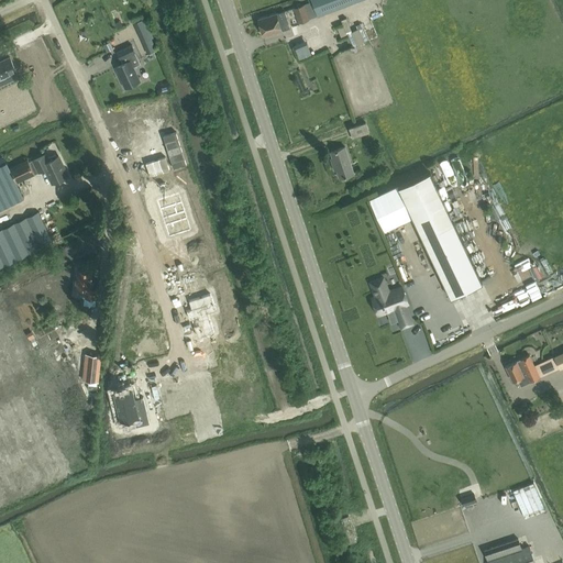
[(311,0),(318,17),(362,0),(311,0)]
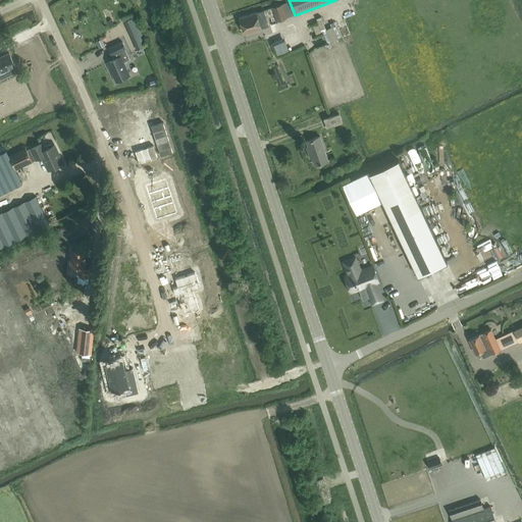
[(272,8),(276,22),(286,18),(282,5),(272,8)]
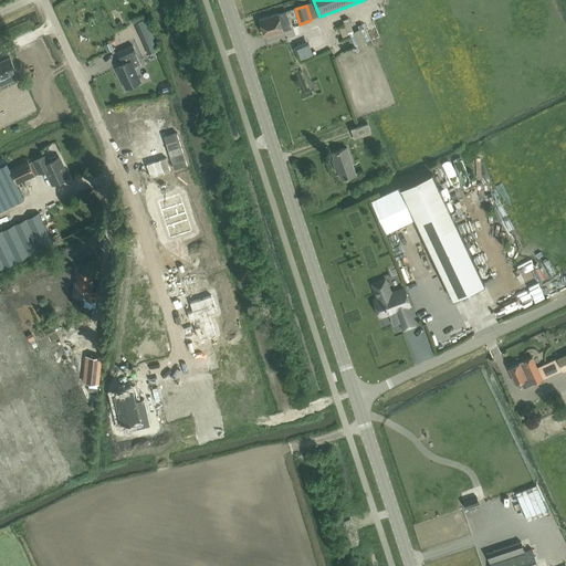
[(286,11),(284,12),(260,20),(264,37),(292,28),(286,11)]
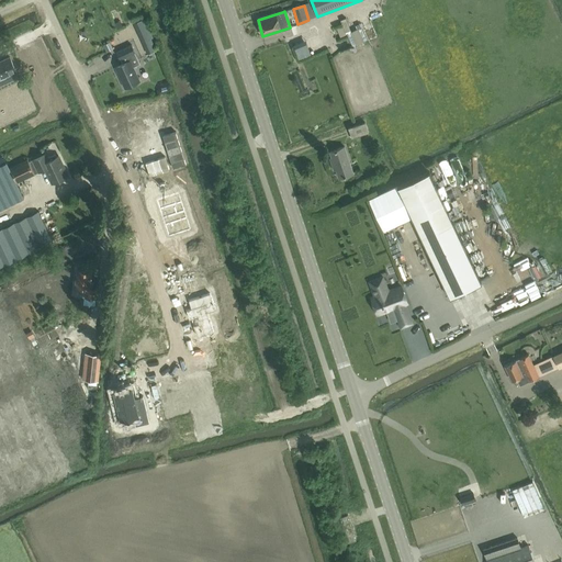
[(343,25),(336,27),(340,37),(346,35),(345,32),(350,31),(346,18),(340,20),(343,25)]
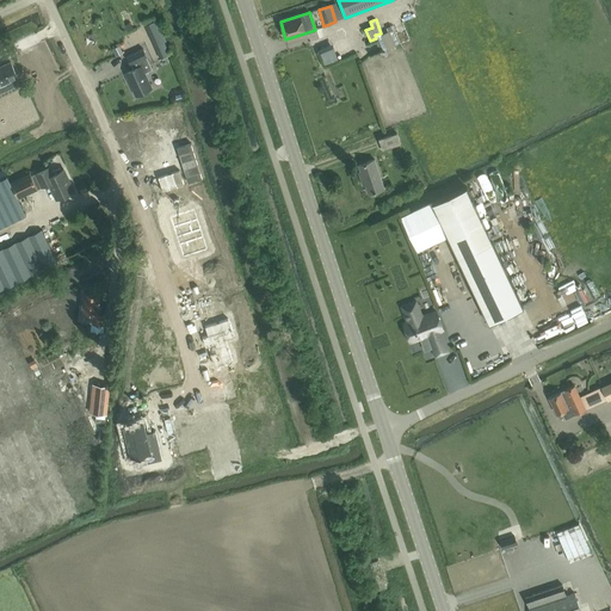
[(158,20),(144,26),(154,47),(165,42),(166,41),(158,20)]
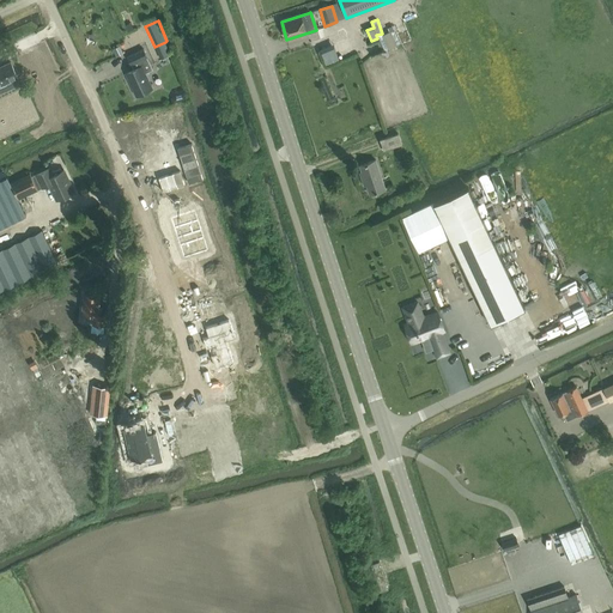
[(390,31),(378,37),(384,50),(396,44),(390,31)]
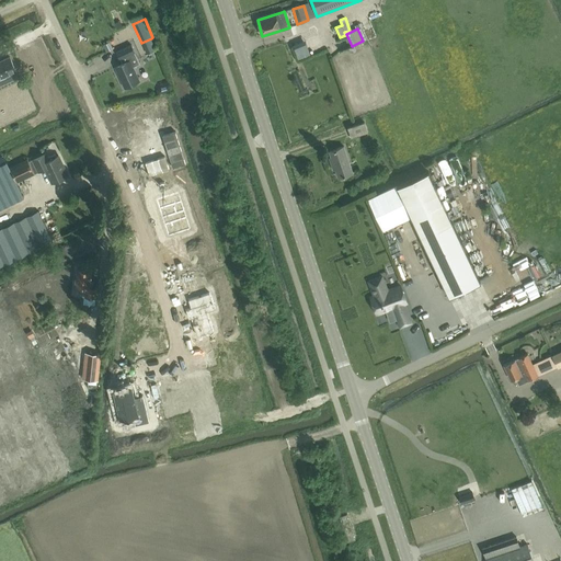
[(156,50),(151,38),(141,43),(146,55),(156,50)]
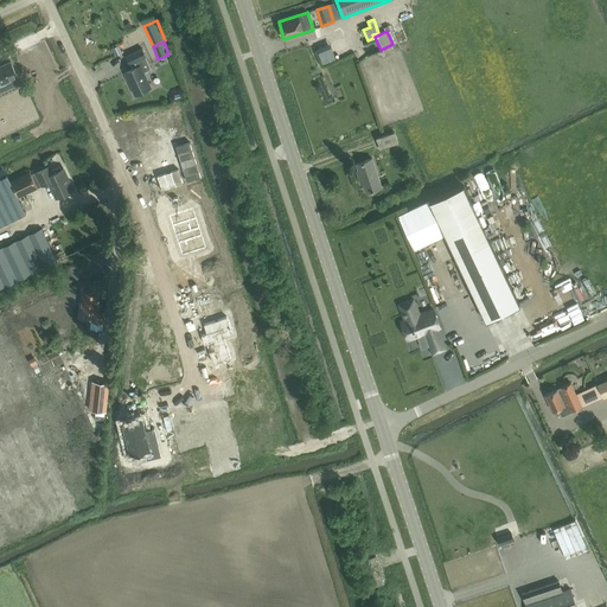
[(323,61),(334,56),(328,43),(317,49),(323,61)]
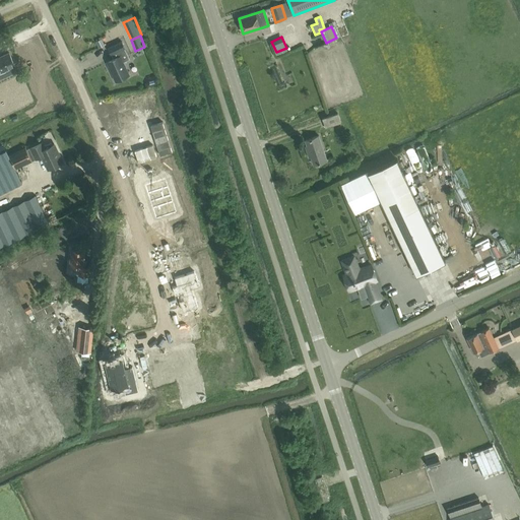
[(108,49),(110,53),(113,60),(106,63),(115,81),(130,75),(123,60),(129,58),(122,43),(108,49)]
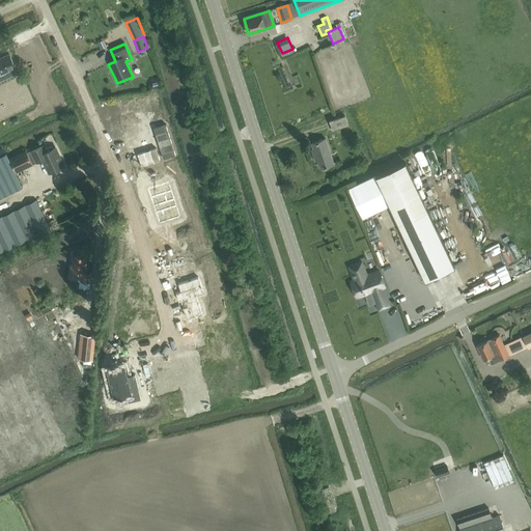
[(0,79),(15,73),(14,70),(16,68),(9,54),(0,58),(0,79)]
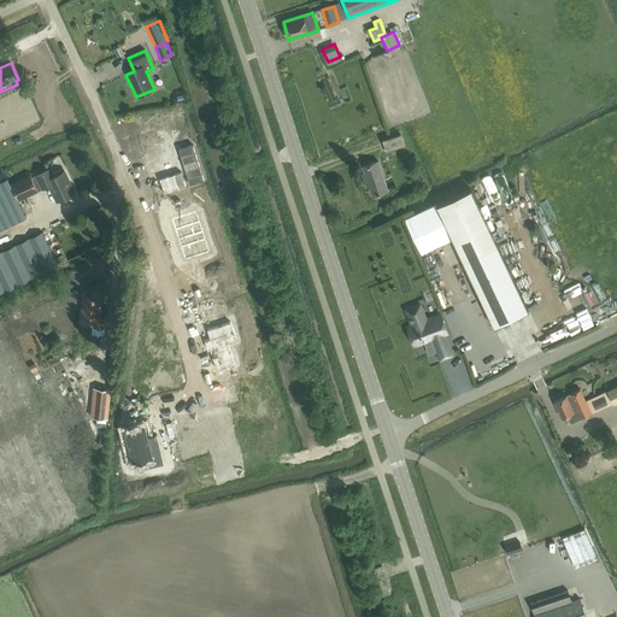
[(177,98),(172,99),(174,104),(188,100),(186,90),(176,93),(177,98)]
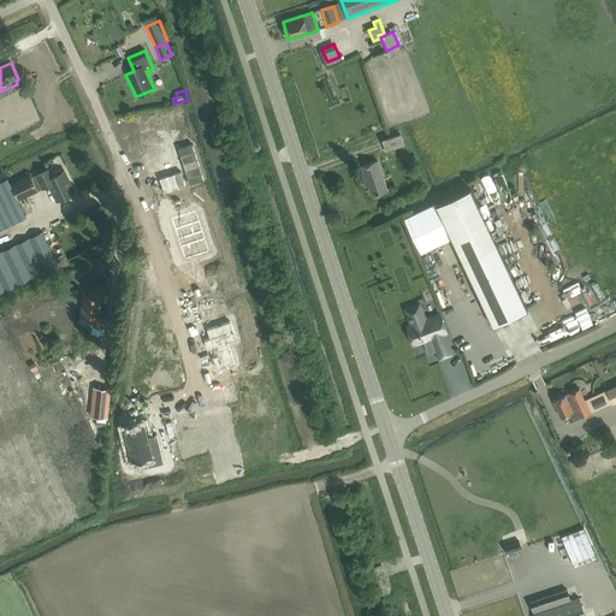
[(401,135),(381,141),(385,152),(404,144),(401,135)]
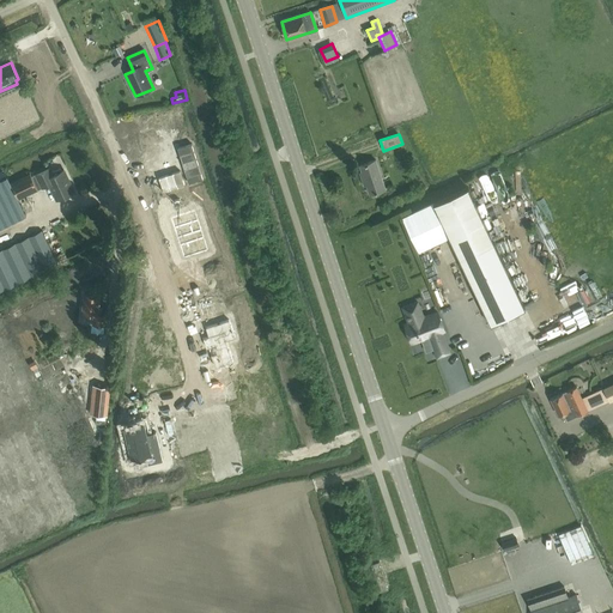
[(198,143),(184,147),(195,181),(210,177),(198,143)]
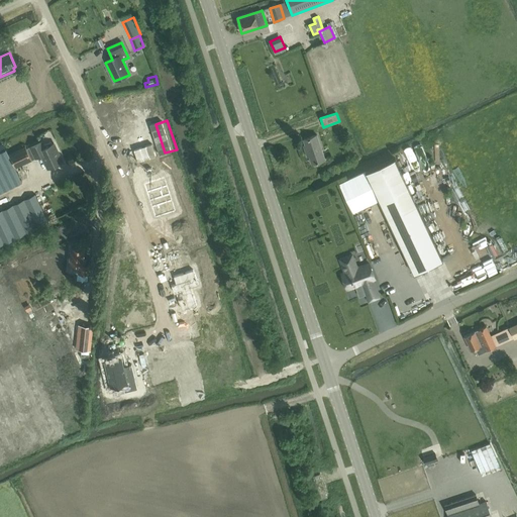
[(308,152),(312,164),(325,160),(317,135),(303,139),(305,145),(303,145),(306,153),(308,152)]
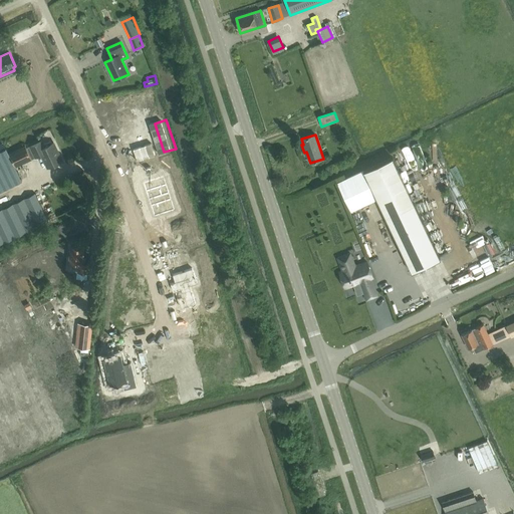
[(25,146),(9,154),(4,144),(0,146),(0,192),(17,184),(16,183),(27,178),(21,165),(42,155),(48,168),(63,160),(54,142),(51,144),(50,142),(44,145),(42,141),(26,148),(25,146)]
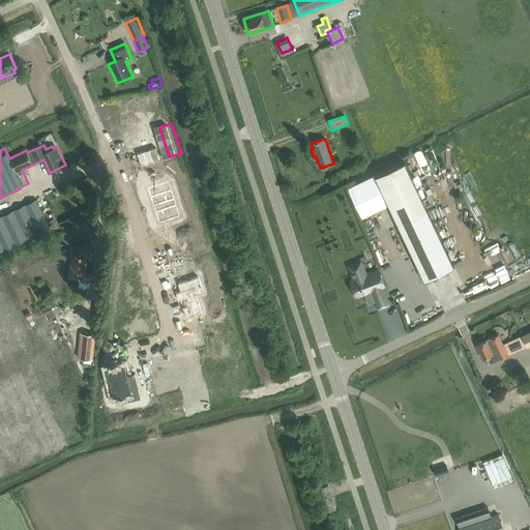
[(162,148),(144,154),(147,164),(165,158),(162,148)]
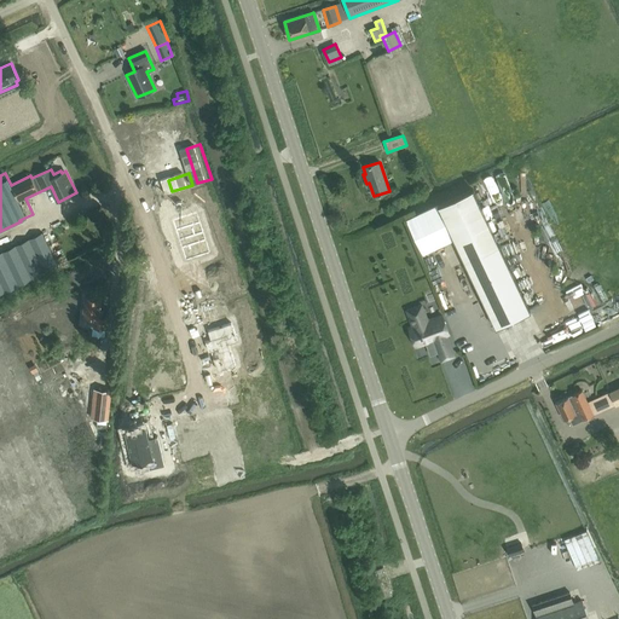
[(495,328),(530,311),(473,190),(438,207),(495,328)]
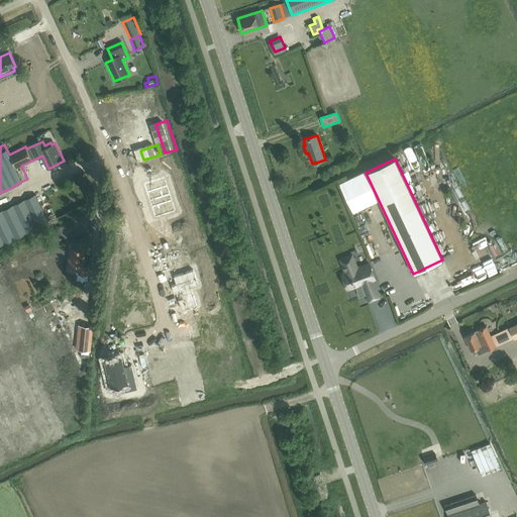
[(163,178),(141,185),(146,202),(168,195),(163,178)]
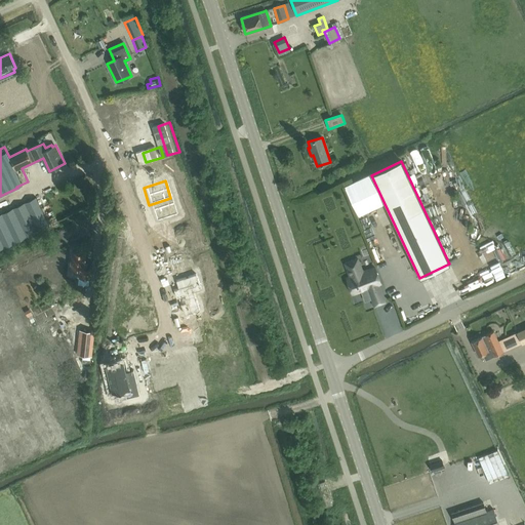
[(0,215),(0,250),(47,228),(48,230),(51,229),(36,198),(0,215)]
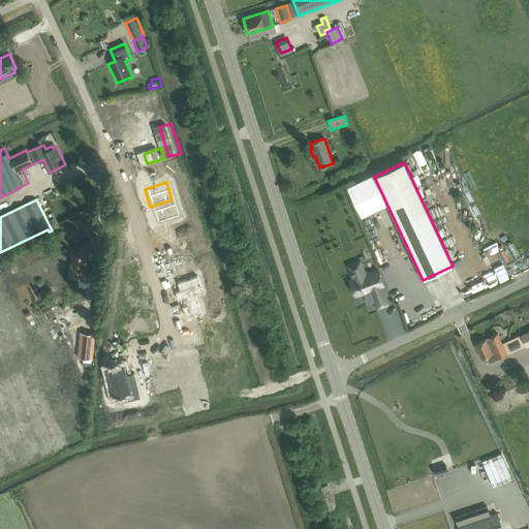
[(172,199),(150,207),(156,224),(178,218),(172,199)]
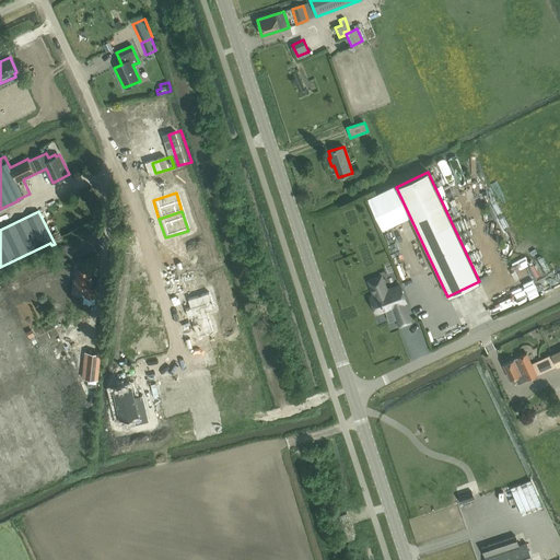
[(77,268),(76,287),(85,288),(84,298),(95,299),(96,288),(92,288),(92,280),(90,280),(91,270),(77,268)]
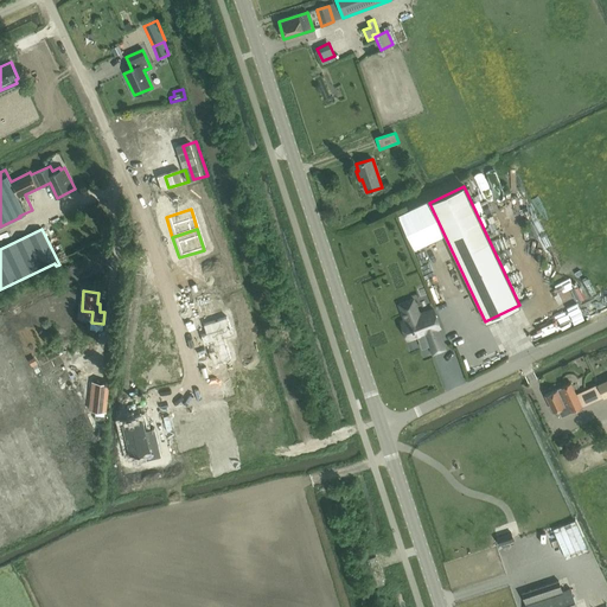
[(404,328),(406,332),(407,337),(408,336),(409,339),(426,333),(433,353),(445,350),(436,328),(440,327),(433,310),(426,313),(426,312),(419,314),(413,300),(400,305),(406,320),(402,321),(403,325),(402,326),(404,330),(404,328)]
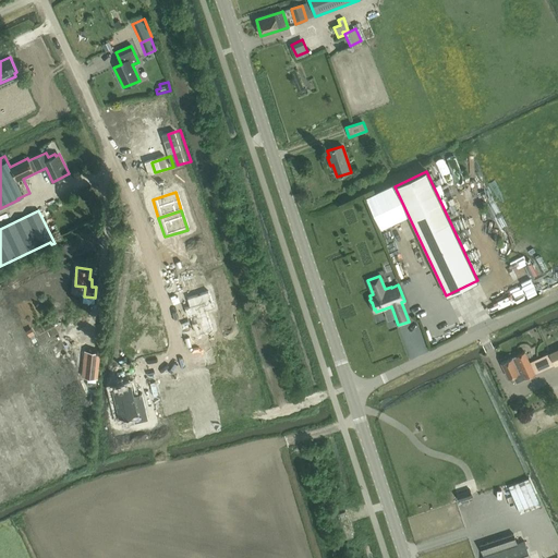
[(185,307),(182,308),(185,318),(187,317),(193,336),(210,330),(204,311),(211,308),(206,291),(183,299),(185,307)]
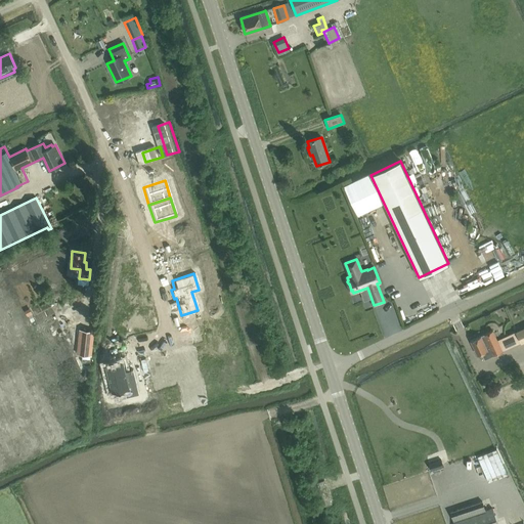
[(453,300),(464,296),(459,285),(449,290),(453,300)]
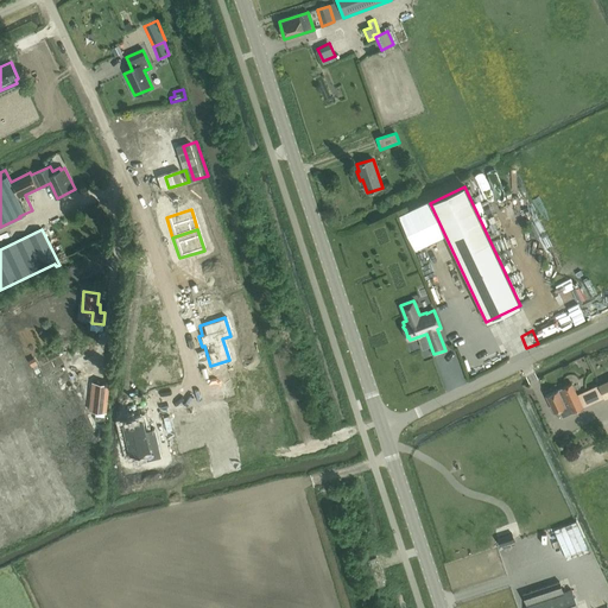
[(96,382),(93,411),(105,412),(108,384),(96,382)]
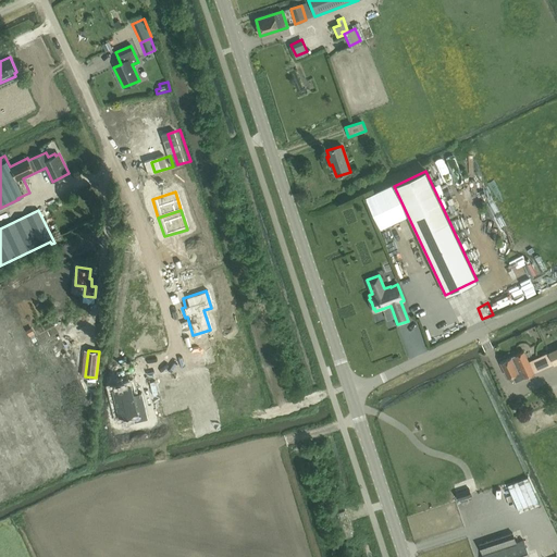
[(516,383),(534,373),(530,364),(523,351),(500,362),(507,378),(512,375),(516,383)]
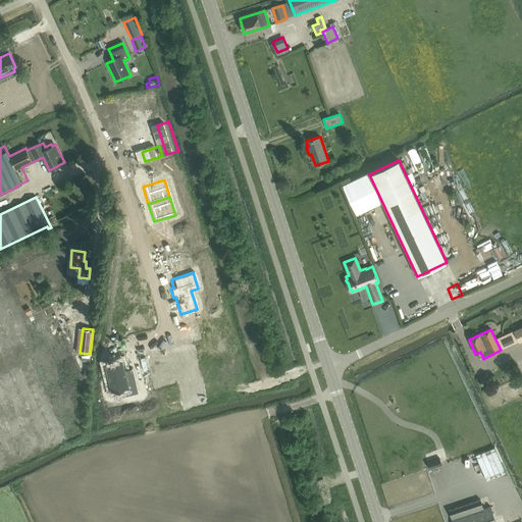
[(123,360),(106,364),(112,388),(123,386),(124,393),(138,389),(133,367),(125,369),(123,360)]
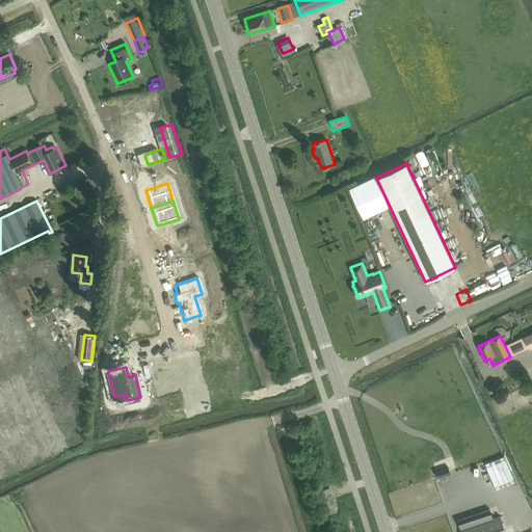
[(501,485),(506,467),(485,461),(480,480),(501,485)]
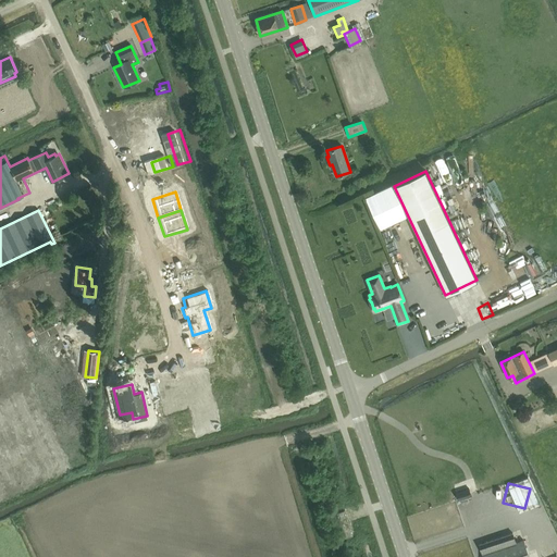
[(353,535),(344,510),(337,512),(345,537),(353,535)]
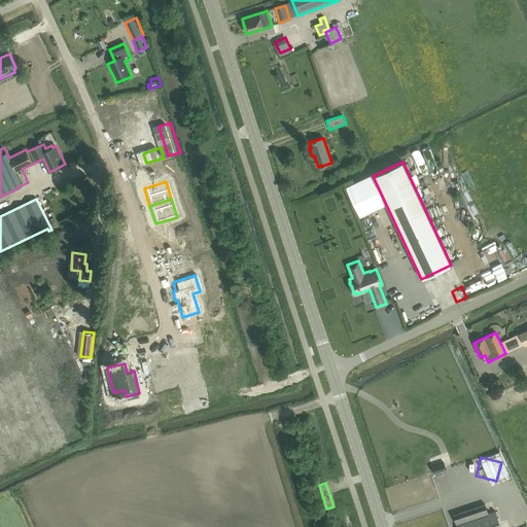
[(500,526),(498,521),(499,521),(496,512),(489,514),(486,504),(453,516),(457,526),(500,526)]
